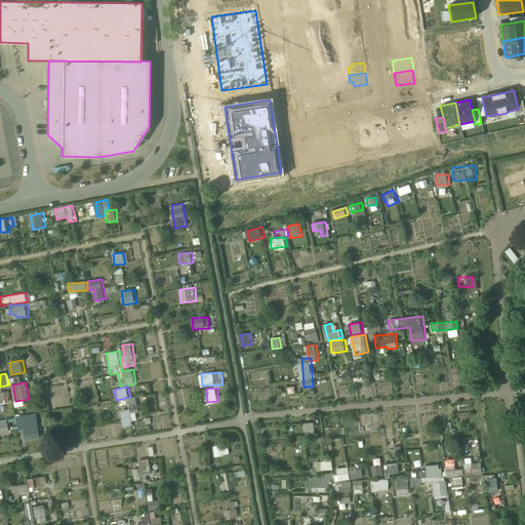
[(0,392),(0,404),(12,402),(10,391),(0,392)]
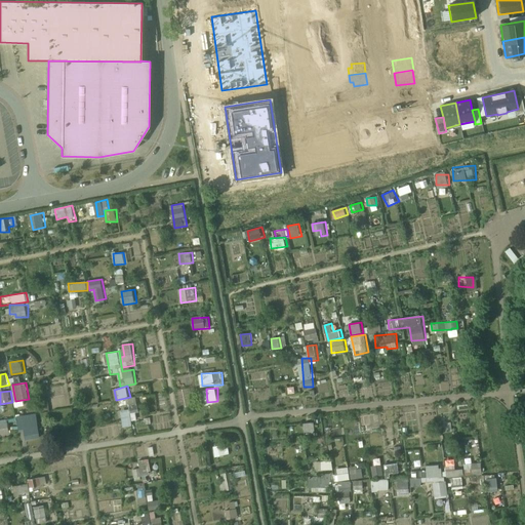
[(129,397),(129,405),(137,405),(137,397),(129,397)]
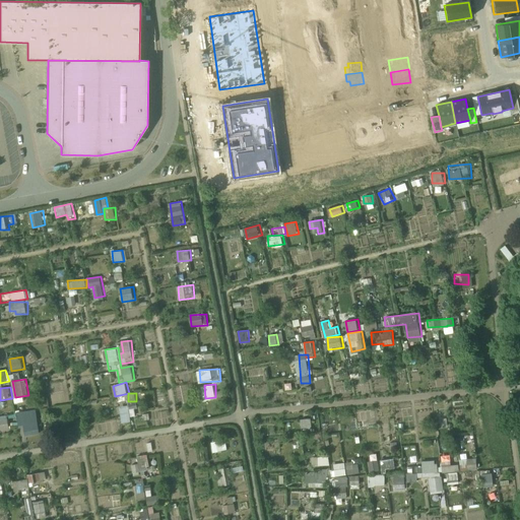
[(121,406),(122,423),(131,421),(130,405),(121,406)]
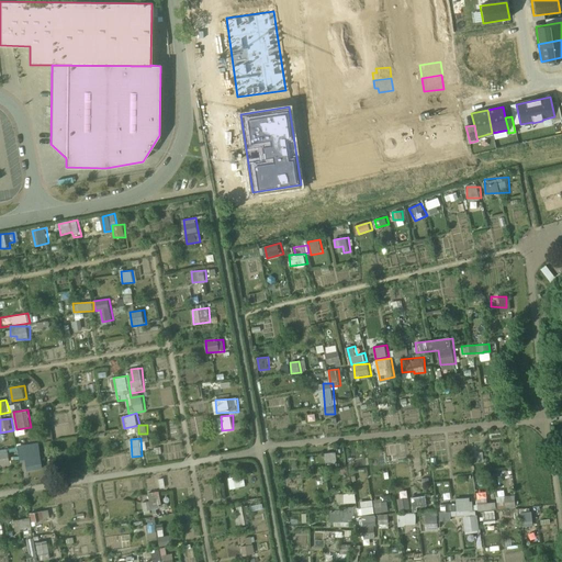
[(38,442),(20,446),(25,472),(44,468),(38,442)]
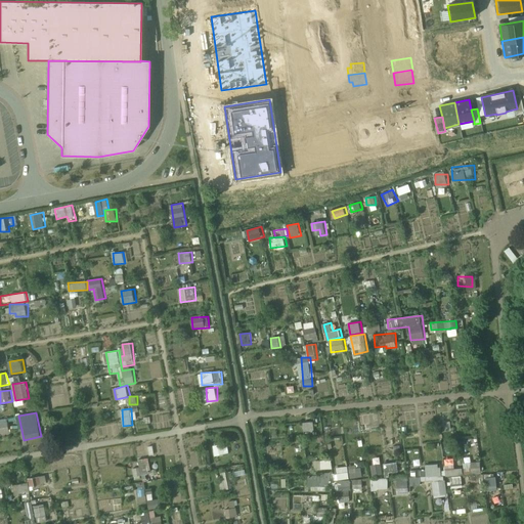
[(316,432),(315,422),(304,422),(305,433),(316,432)]
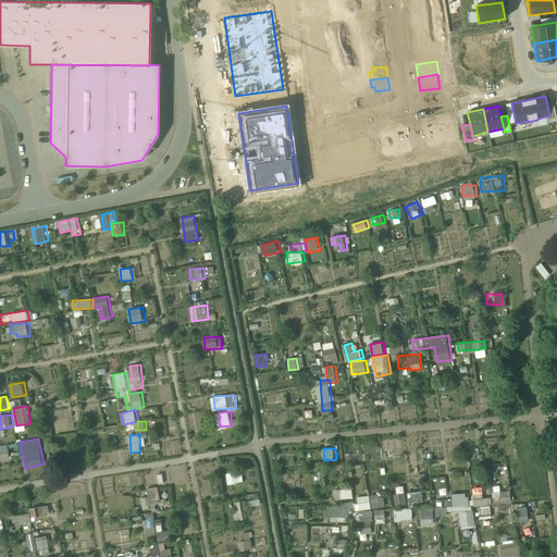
[(237,472),(227,473),(227,483),(238,482),(237,472)]
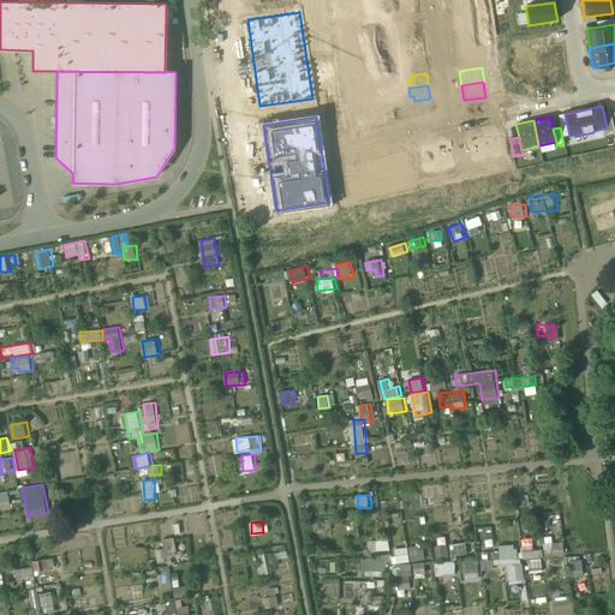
[(163,539),(165,548),(156,549),(159,560),(179,554),(174,537),(163,539)]
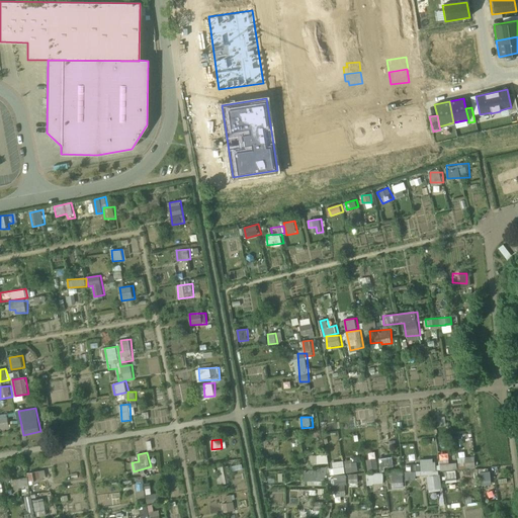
[(328,454),(311,455),(311,463),(329,463),(328,454)]
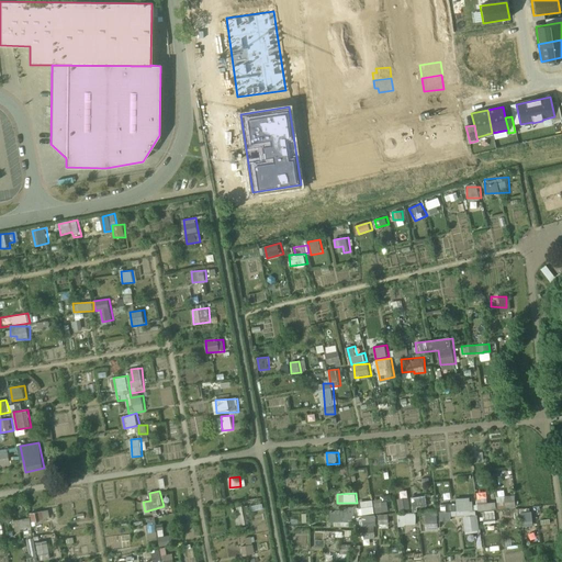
[(400,509),(414,507),(428,505),(426,494),(397,499),(400,509)]
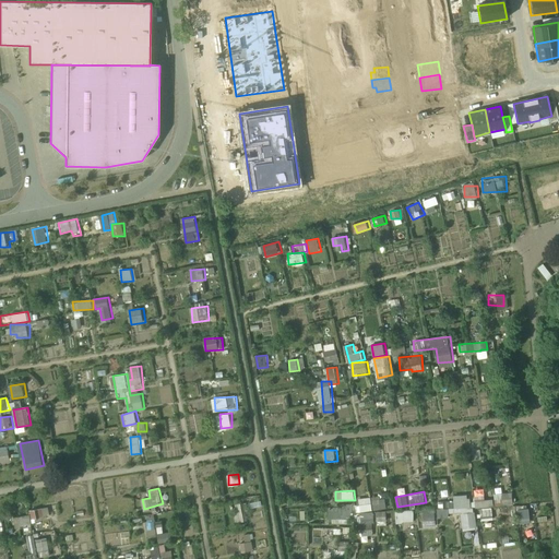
[(498,494),(498,506),(514,506),(514,492),(498,494)]
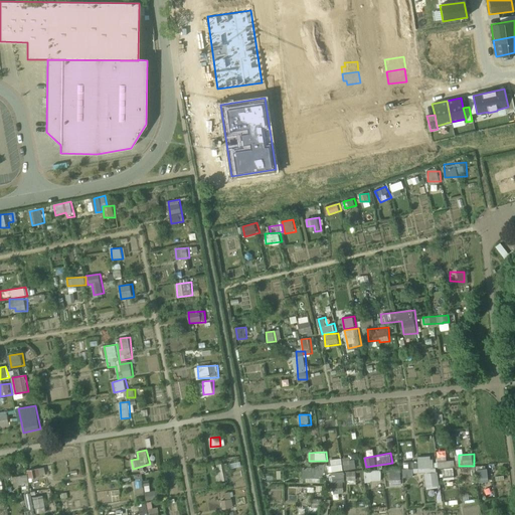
[(434,473),(434,456),(418,456),(419,468),(403,469),(404,474),(434,473)]
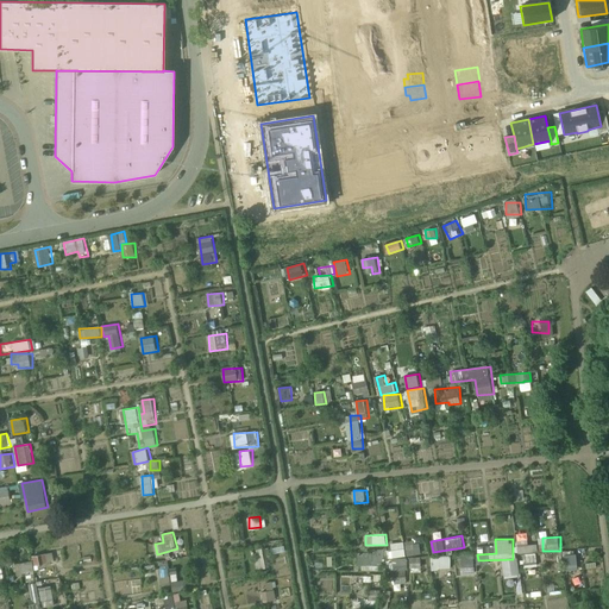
[(415,540),(406,541),(407,556),(422,554),(421,542),(415,544),(415,540)]
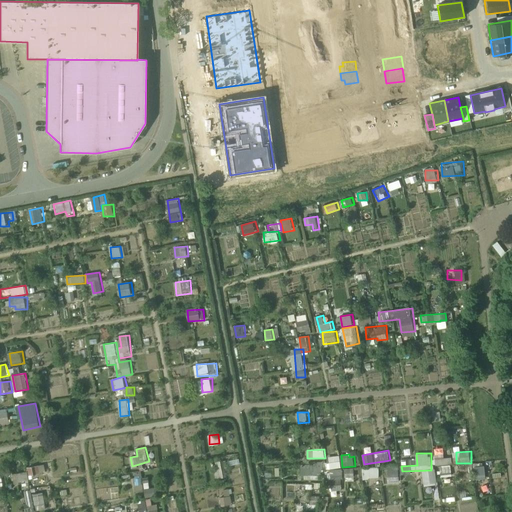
[(445,454),(435,454),(436,464),(452,463),(452,457),(445,458),(445,454)]
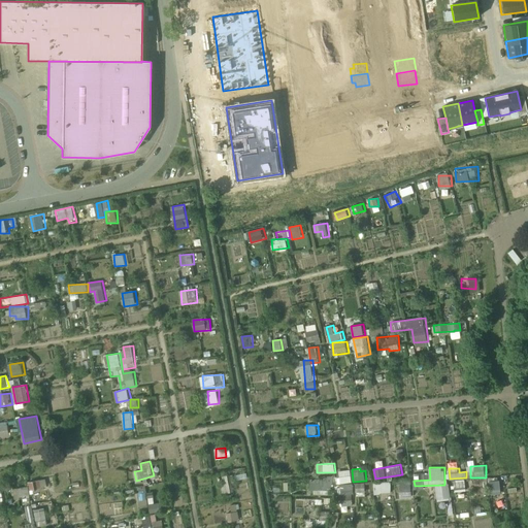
[(352,483),(352,470),(339,470),(340,483),(352,483)]
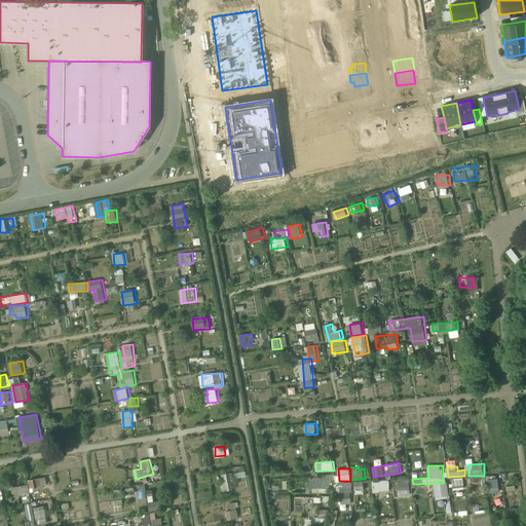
[(222,475),(225,491),(231,490),(229,474),(222,475)]
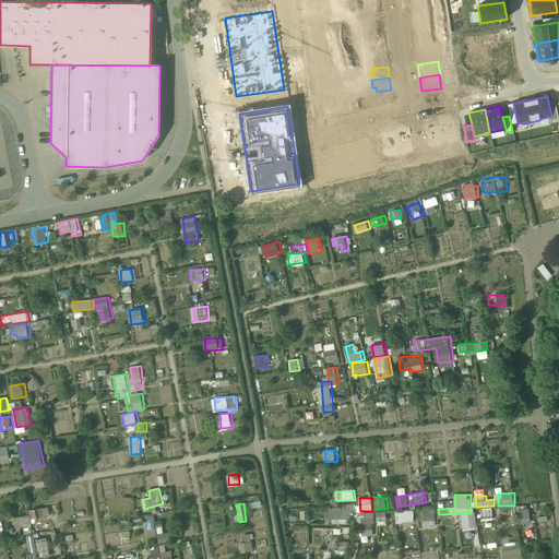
[(331,519),(352,518),(352,506),(330,507),(331,519)]
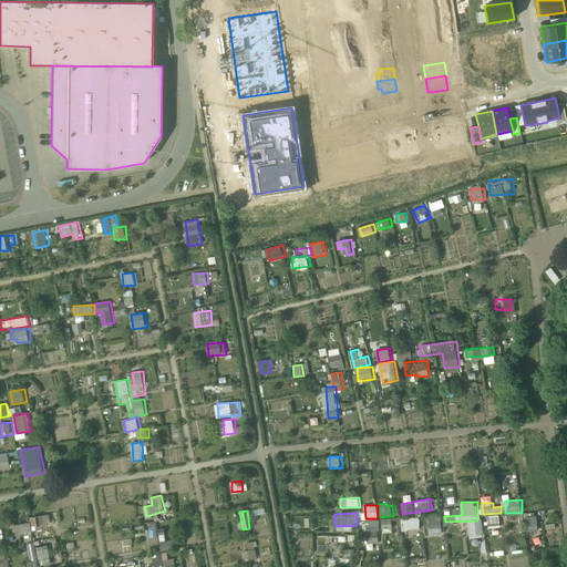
[(31,516),(32,526),(52,524),(51,514),(31,516)]
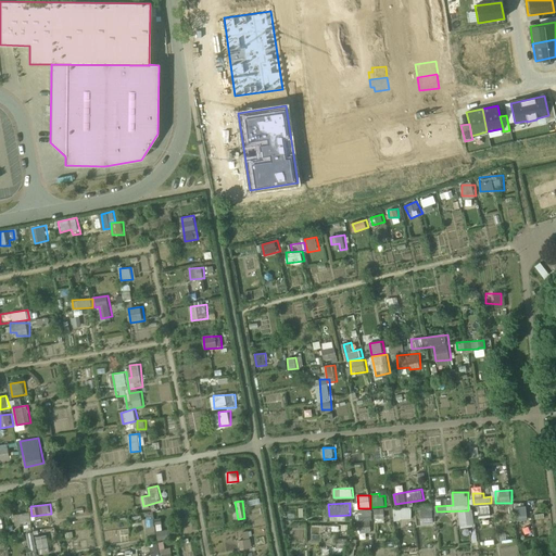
[(480,517),(491,516),(490,506),(479,507),(480,517)]
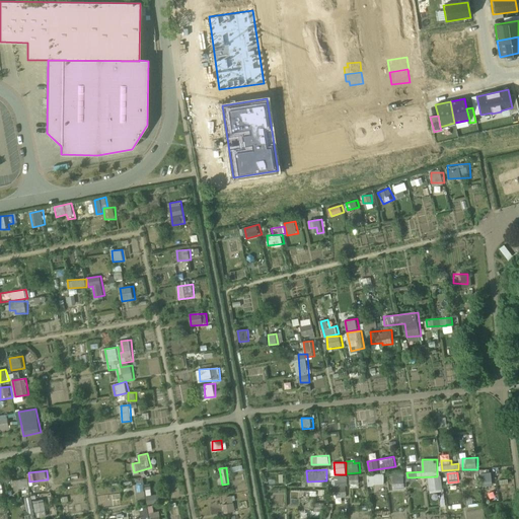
[(485,482),(494,480),(493,472),(485,472),(485,482)]
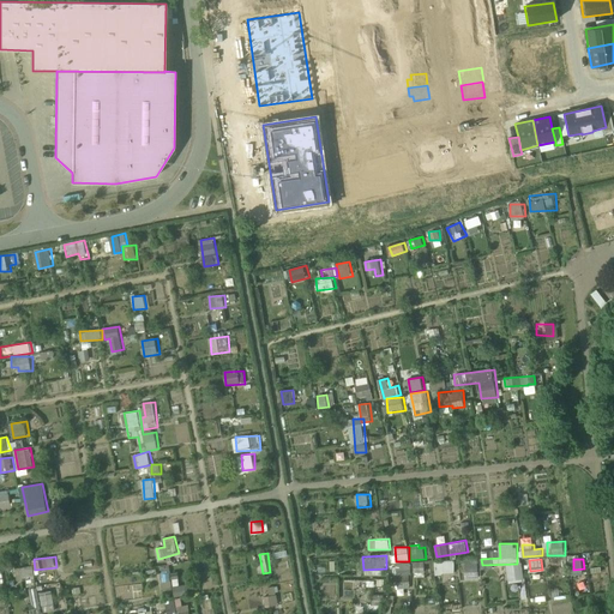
[(435,575),(455,573),(455,560),(435,561),(435,575)]
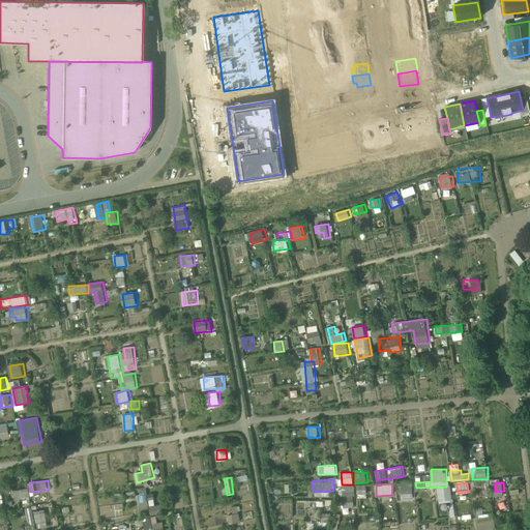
[(402,483),(402,500),(413,501),(414,484),(402,483)]
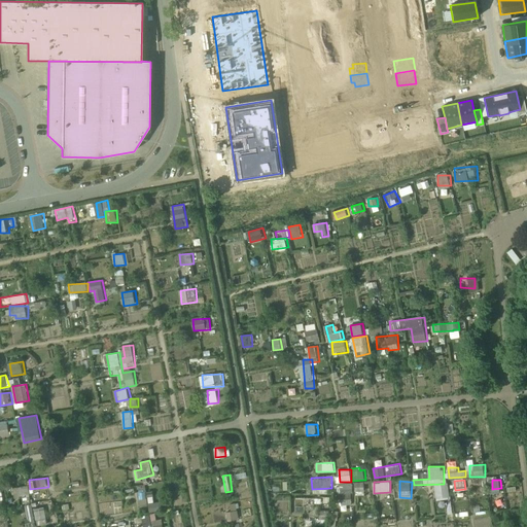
[(365,482),(355,483),(355,491),(365,490),(365,482)]
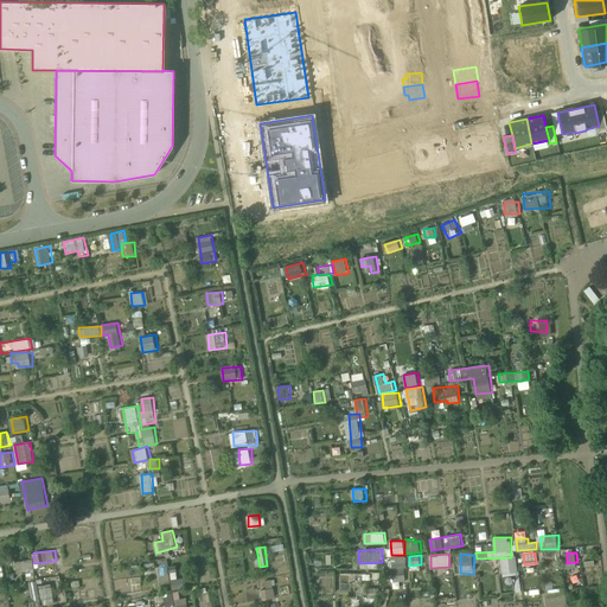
[(406,556),(395,556),(395,572),(406,572),(406,556)]
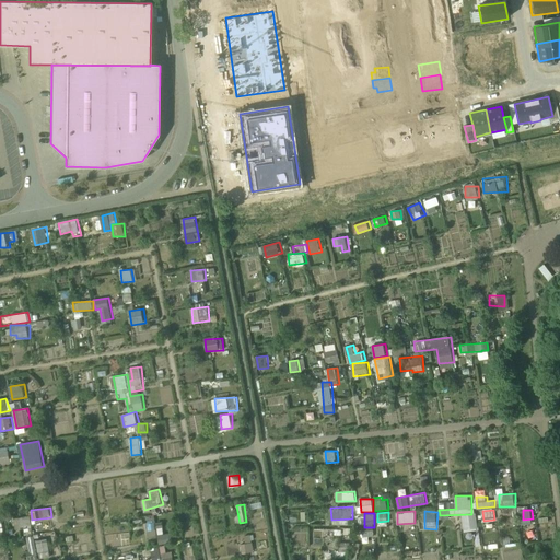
[(463,514),(464,529),(478,528),(477,513),(463,514)]
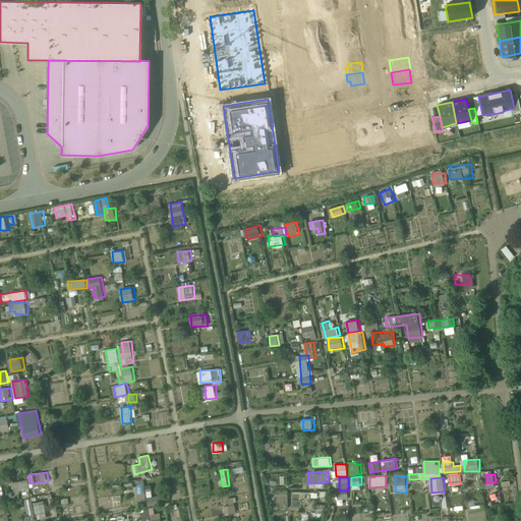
[(30,480),(13,481),(14,491),(31,489),(30,480)]
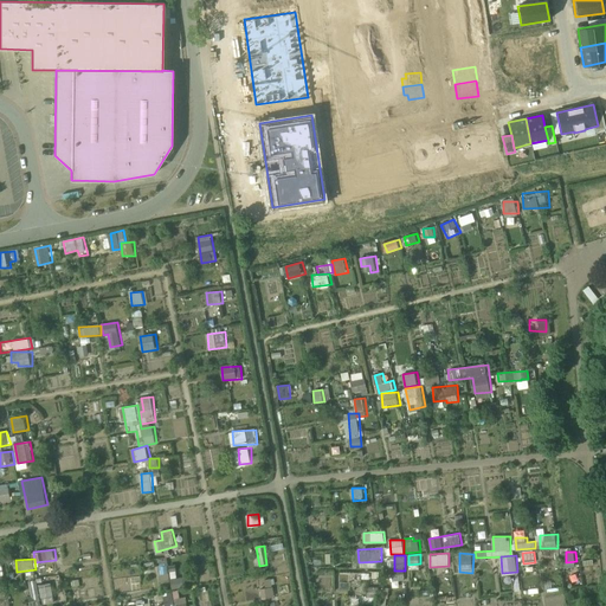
[(159,560),(162,580),(172,578),(168,559),(159,560)]
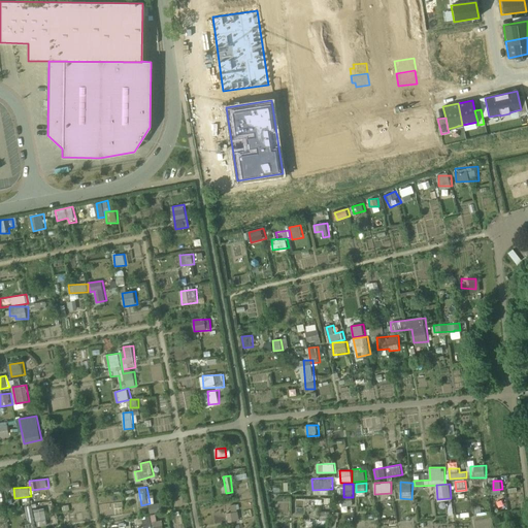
[(152,513),(160,513),(160,503),(152,503),(152,513)]
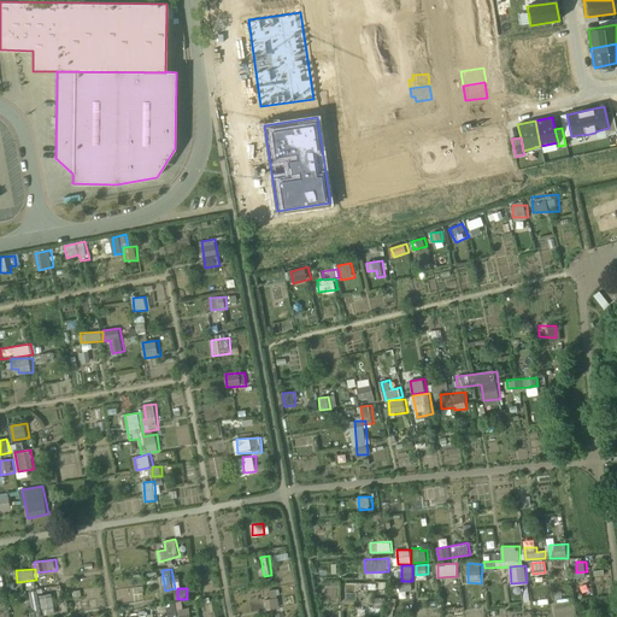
[(34,616),(41,615),(37,591),(31,592),(34,616)]
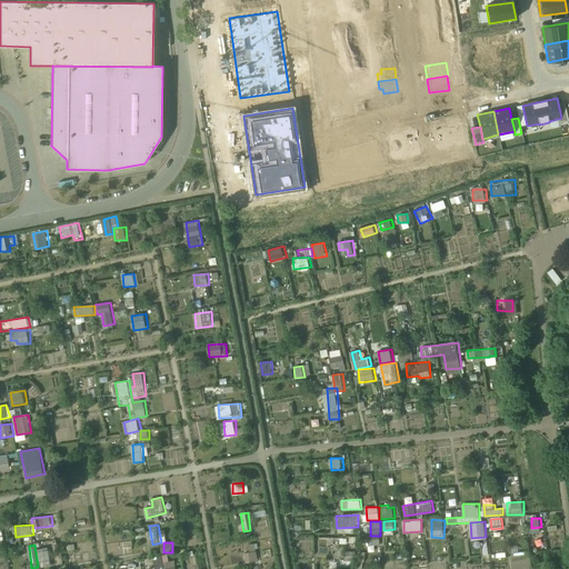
[(50,548),(38,549),(39,561),(52,559),(50,548)]
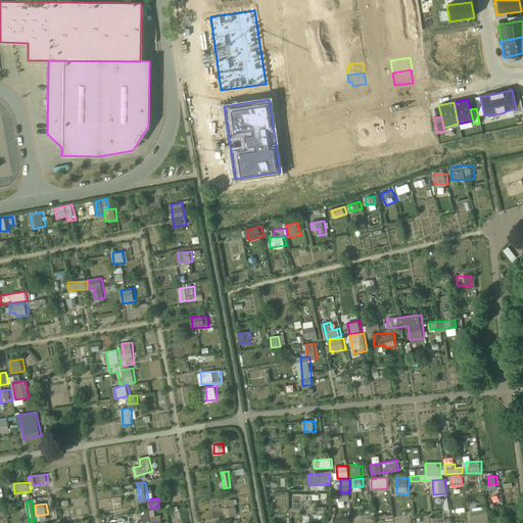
[(226,516),(238,515),(237,507),(226,508),(226,516)]
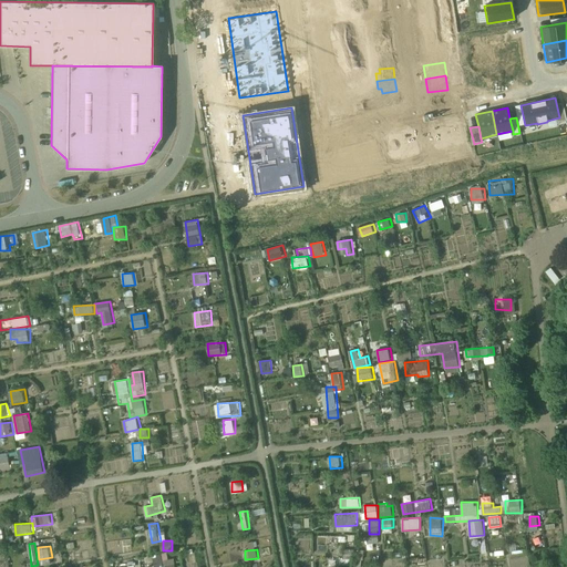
[(155,565),(150,566),(148,566),(177,566),(176,558),(169,558),(169,553),(154,555),(155,565)]
